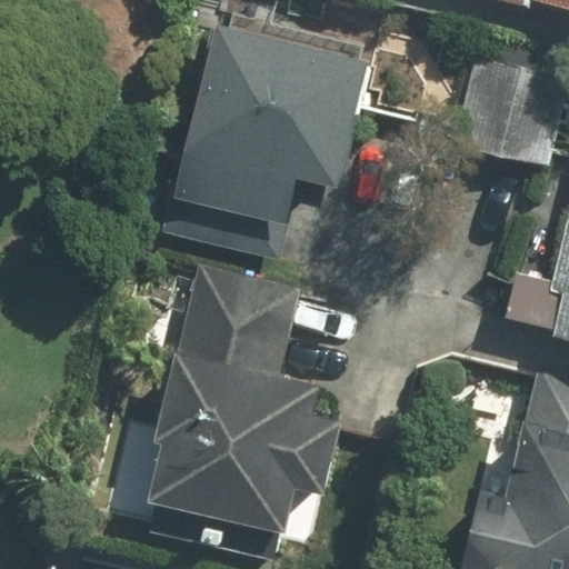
[(568,0),(488,0),(568,16),(568,0)]
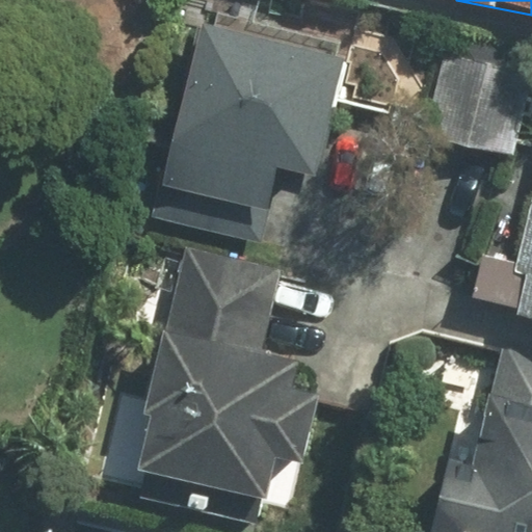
[(322,181),(351,42),(216,12),(213,27),(198,24),(163,189),(273,212),(282,171),(322,181)]
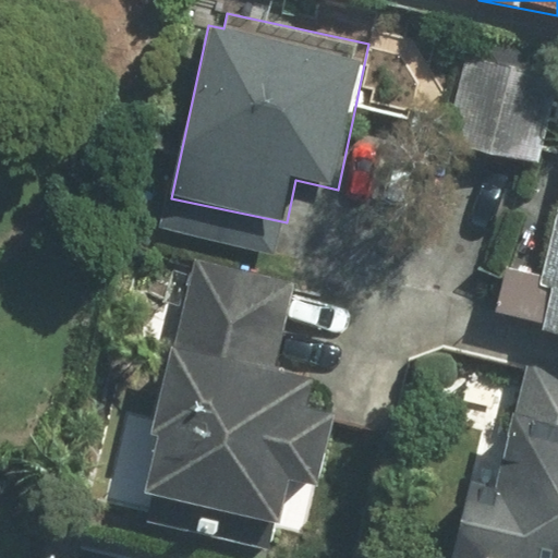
[(557,68),(469,49),(448,145),(541,166),(557,85),(557,68)]
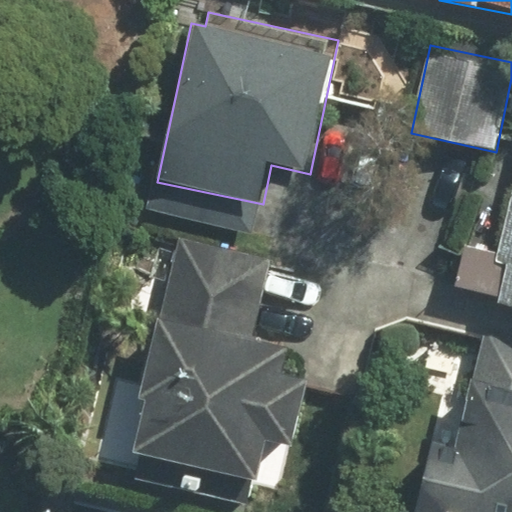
[(467,241),(452,292),(511,309),(511,192),(495,250),(467,241)]
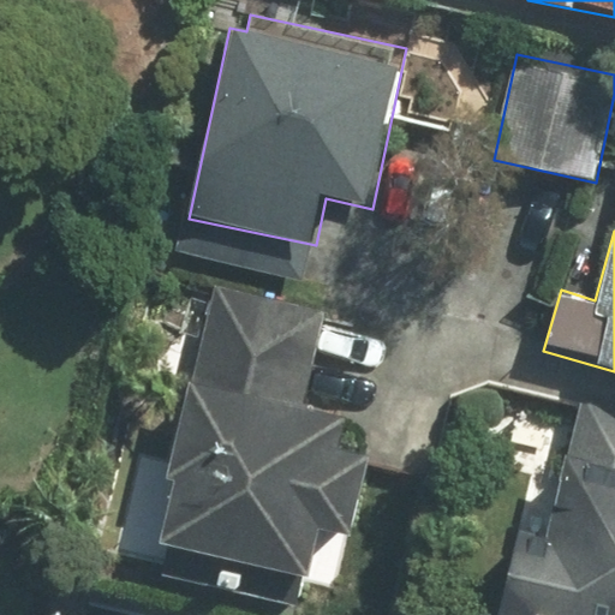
[(338,448),(345,419),(308,410),(330,317),(215,290),(154,543),(305,580),(317,533),(347,541),(368,455),(338,448)]
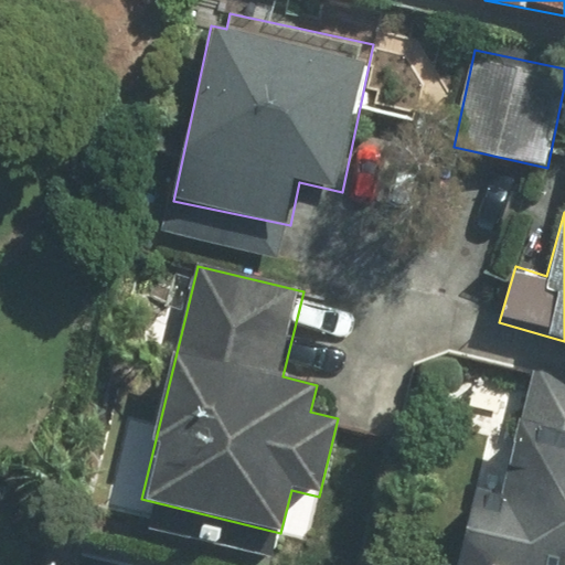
[(564,564),(564,388),(530,381),(503,499),(481,493),(465,564),(564,564)]
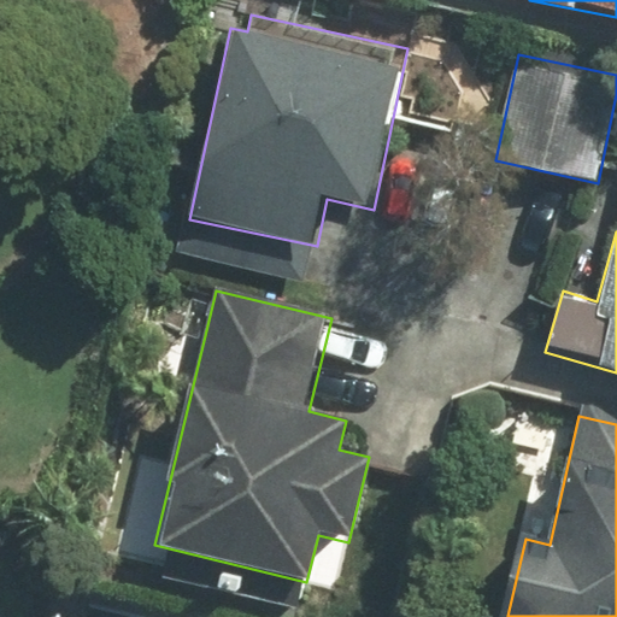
All buildings are outlined.
